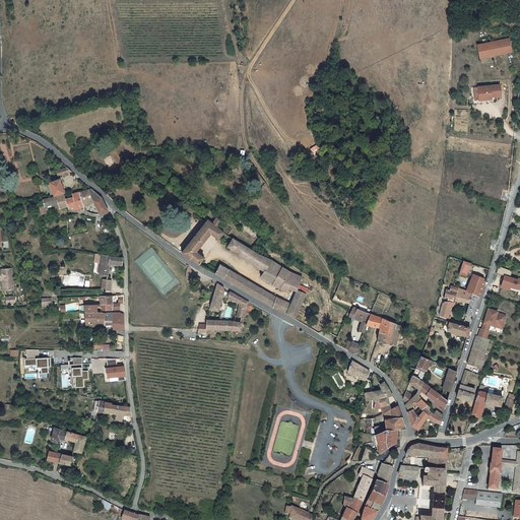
[(475,49),(477,61),(509,55),(507,42),(475,49)]
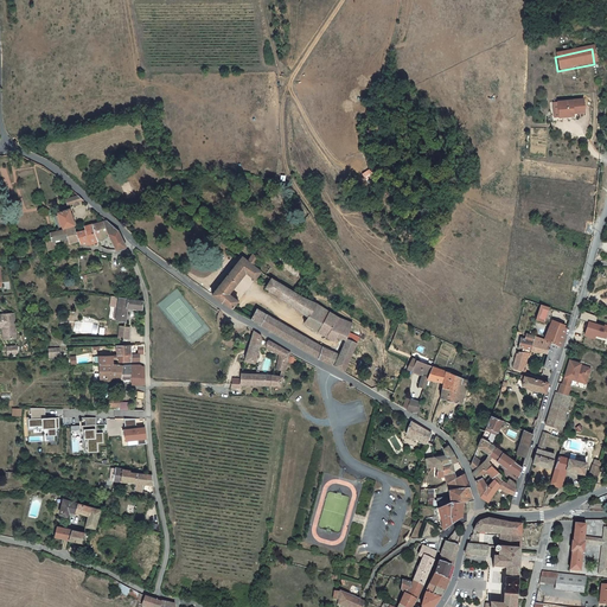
[(577,120),(576,113),(582,112),(581,100),(548,103),(550,122),(577,120)]
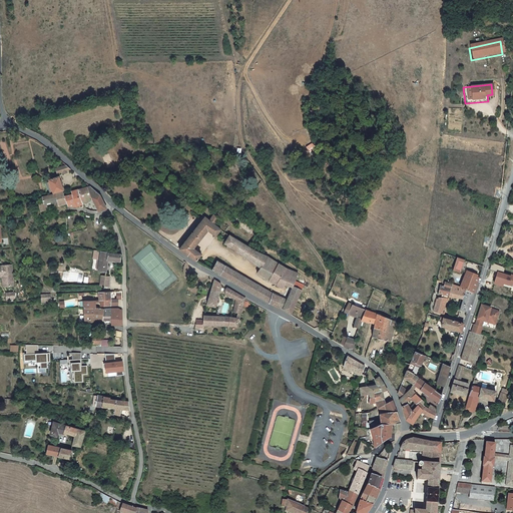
[(54,171),(56,176),(61,174),(62,176),(66,175),(65,172),(69,170),(65,166),(54,171)]
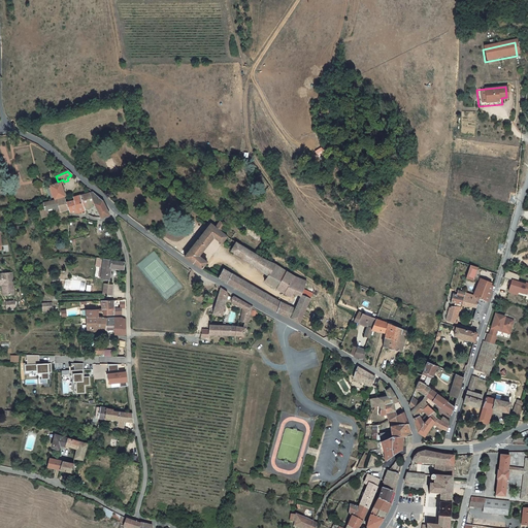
[(51,186),(53,199),(64,198),(62,184),(59,184),(51,186)]
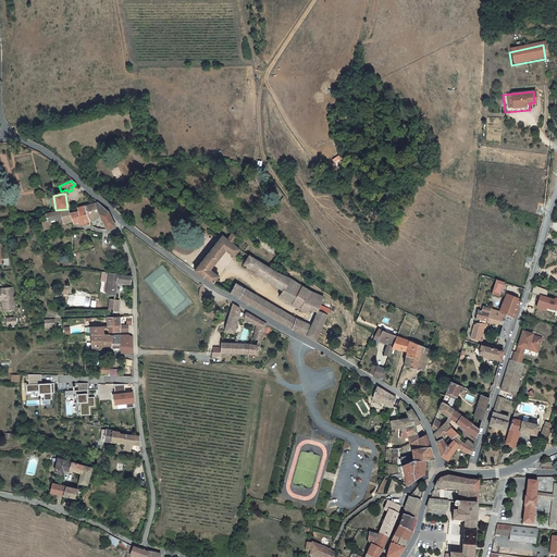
[(98,203),(84,208),(87,223),(97,217),(107,229),(114,229),(109,212),(98,203)]
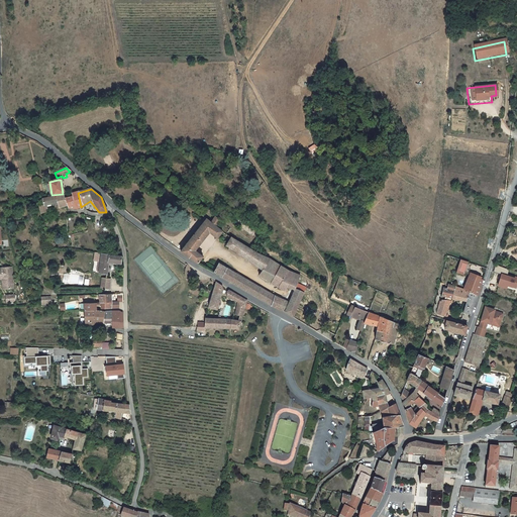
[(76,210),(81,207),(78,193),(71,194),(72,197),(64,199),(66,208),(67,211),(76,210)]
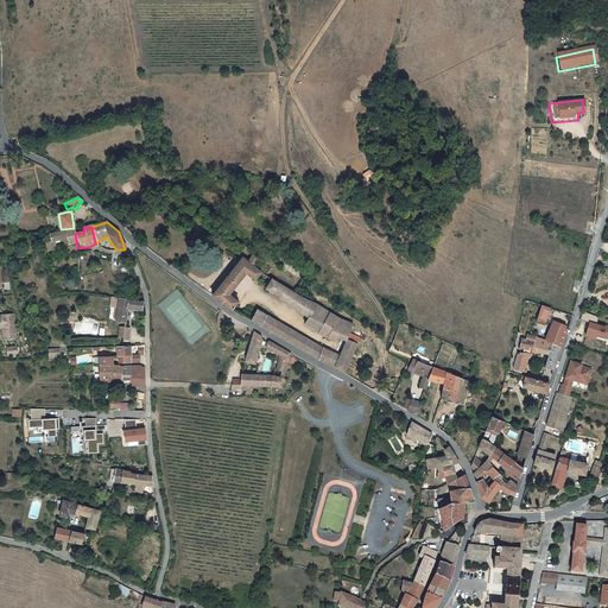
[(69,246),(77,245),(75,234),(74,229),(61,230),(48,233),(49,244),(44,245),(45,251),(50,249),(54,249),(52,244),(67,241),(69,246)]
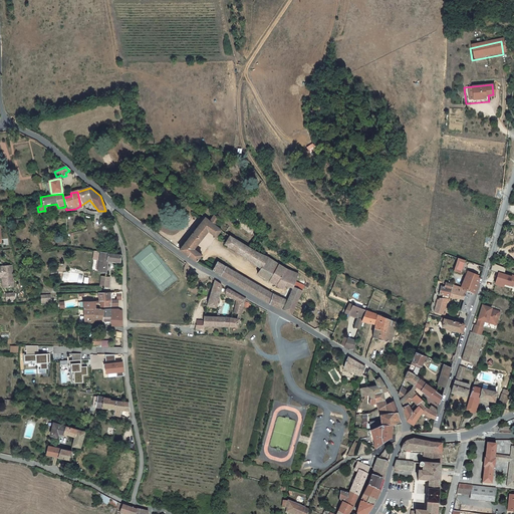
[(180,249),(198,261),(202,255),(194,250),(208,231),(216,237),(221,229),(226,232),(229,226),(213,214),(209,220),(206,218),(180,249)]
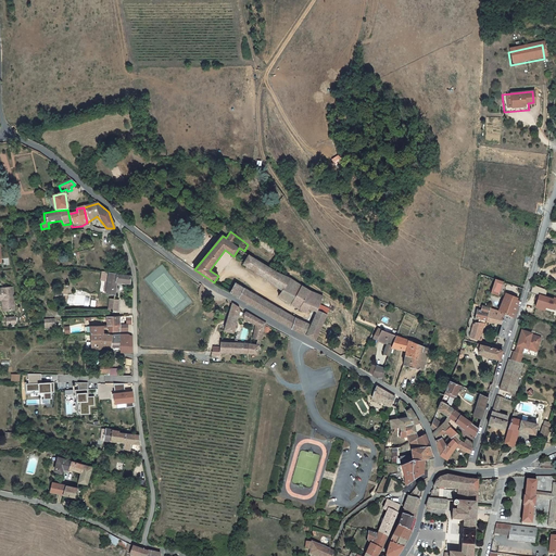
[(263,277),(269,267),(249,255),(243,263),(263,277)]
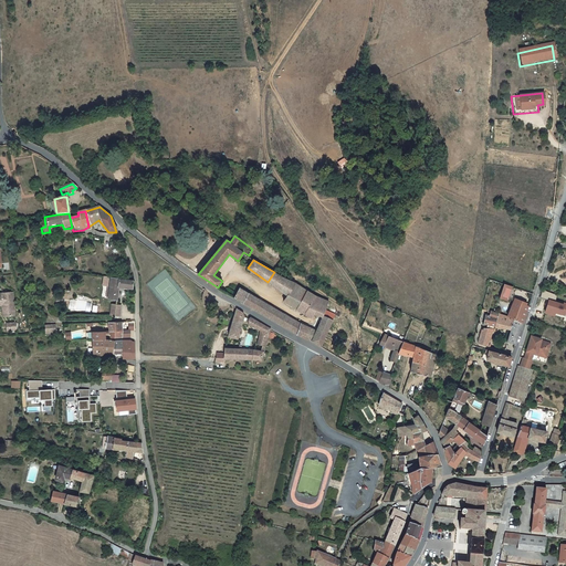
[(306,316),(317,297),(283,278),(285,273),(276,268),(274,272),(268,282),(286,295),(283,301),(306,316)]
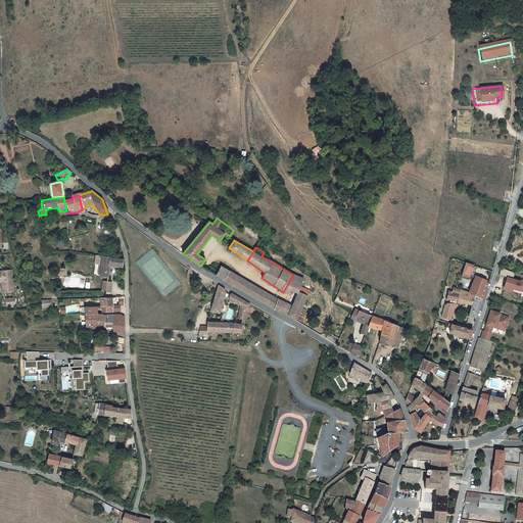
[(102,257),(100,271),(99,279),(107,280),(109,267),(123,269),(124,260),(102,257)]
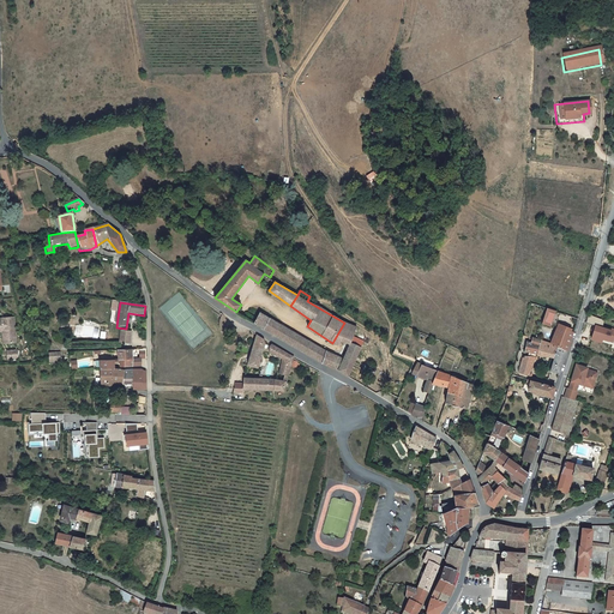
[(555,314),(547,311),(541,326),(551,330),(551,329),(555,314)]
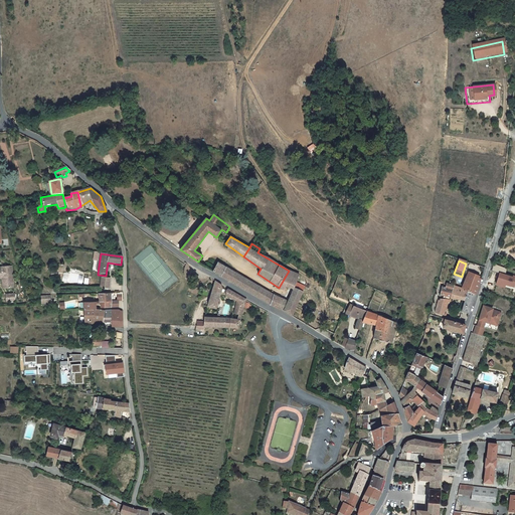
[(220,277),(221,277),(226,269),(226,268),(218,263),(213,272),(220,277)]
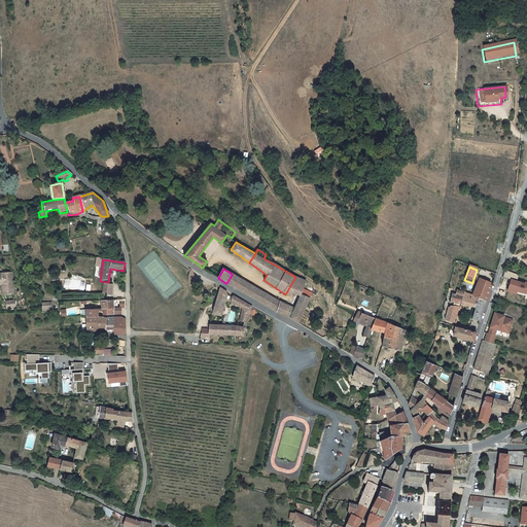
[(12,289),(11,279),(10,279),(9,275),(5,276),(5,274),(1,275),(1,276),(0,276),(0,285),(2,286),(2,290),(12,289)]
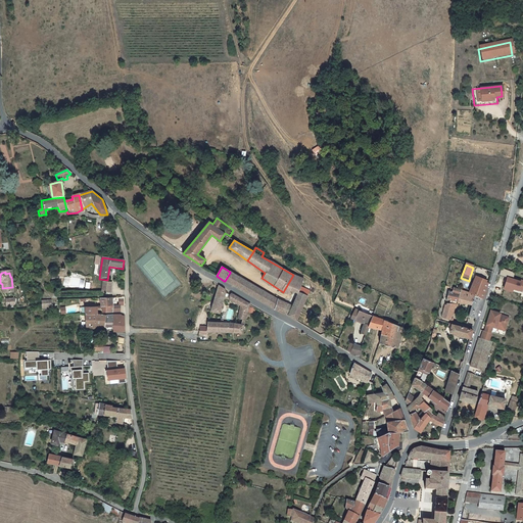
[(266,307),(273,311),(278,300),(252,285),(230,272),(230,273),(225,281),(266,307)]
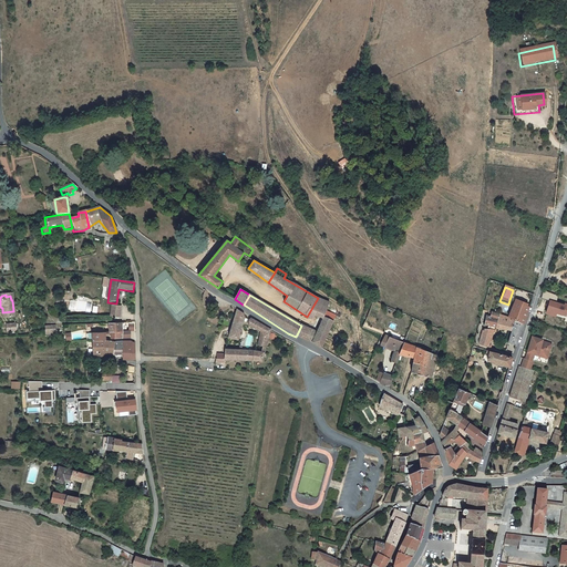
[(316,315),(325,319),(332,306),(318,298),(307,317),(312,320),(316,315)]
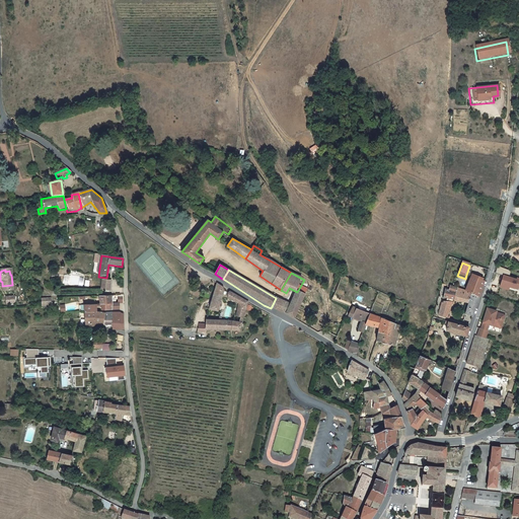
[(518,278),(505,275),(501,289),(510,291),(511,288),(516,289),(518,278)]
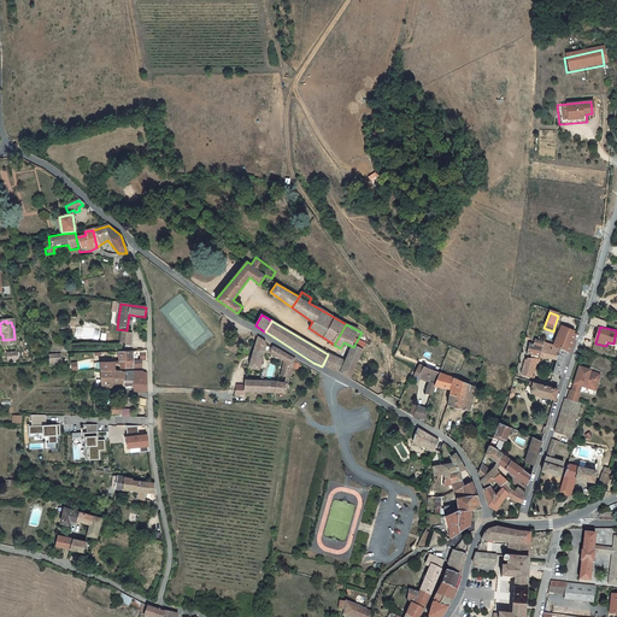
[(559,350),(556,363),(552,375),(553,376),(563,378),(576,338),(571,336),(571,334),(559,330),(559,333),(553,348),(559,350)]
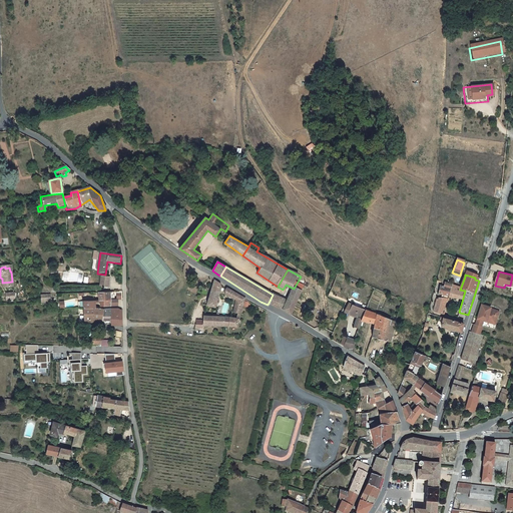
[(109,278),(100,278),(99,286),(108,287),(109,278)]
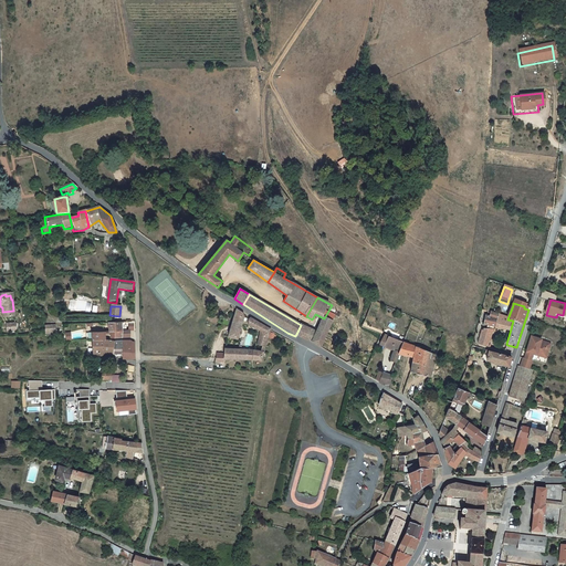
[(236,310),(228,337),(232,337),(239,339),(243,316),(239,313),(236,310)]
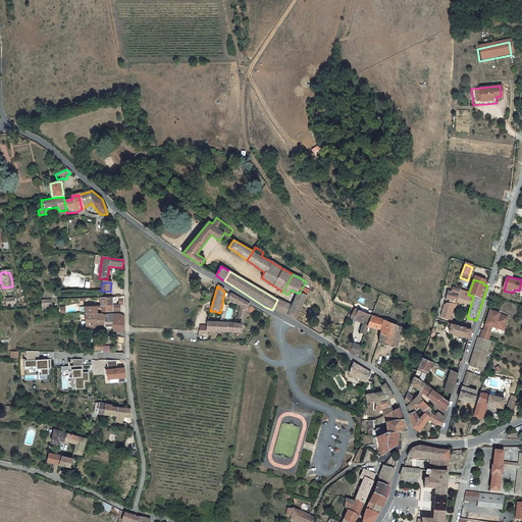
[(445,302),(457,304),(459,293),(452,291),(452,295),(448,294),(445,302)]
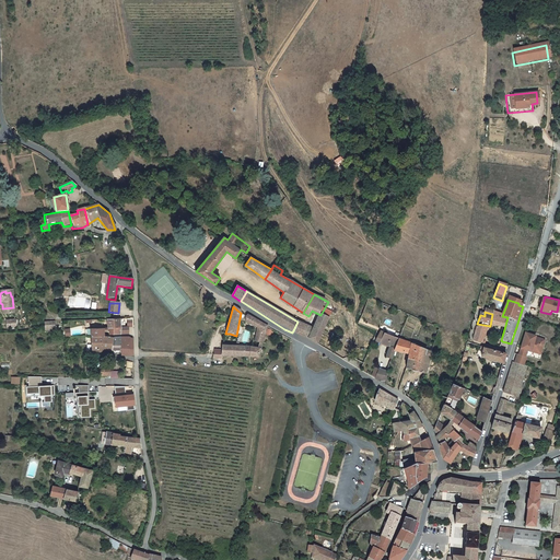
[(508,317),(502,316),(492,314),(490,326),(504,329),(508,317)]
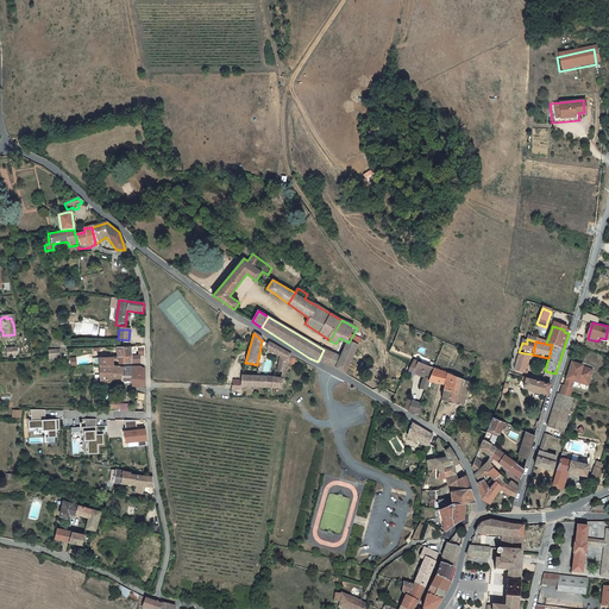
[(264,351),(277,358),(274,372),(284,374),(289,356),(267,343),(264,351)]
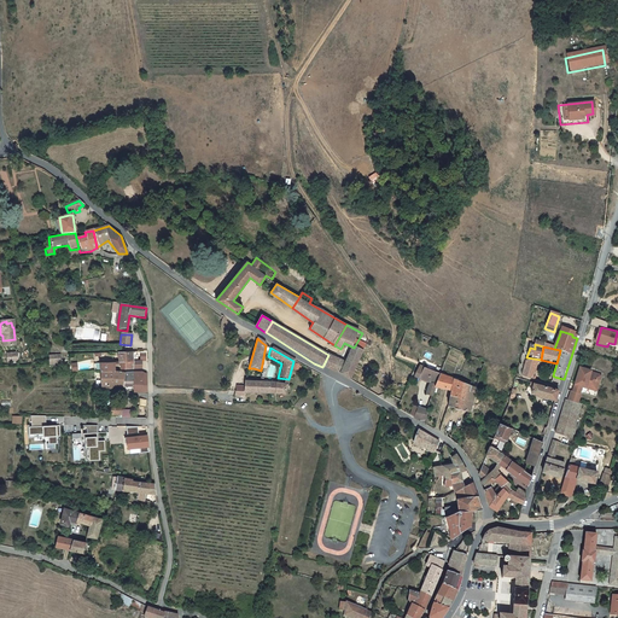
[(344,365),(328,355),(322,367),(349,382),(362,354),(354,348),(344,365)]
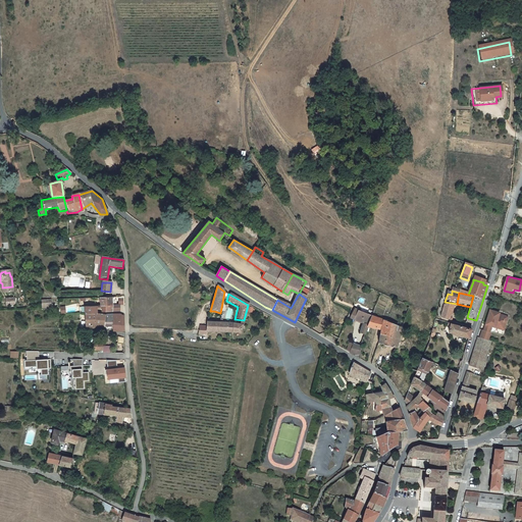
[(113,297),(100,298),(101,313),(119,311),(119,305),(112,306),(113,297)]
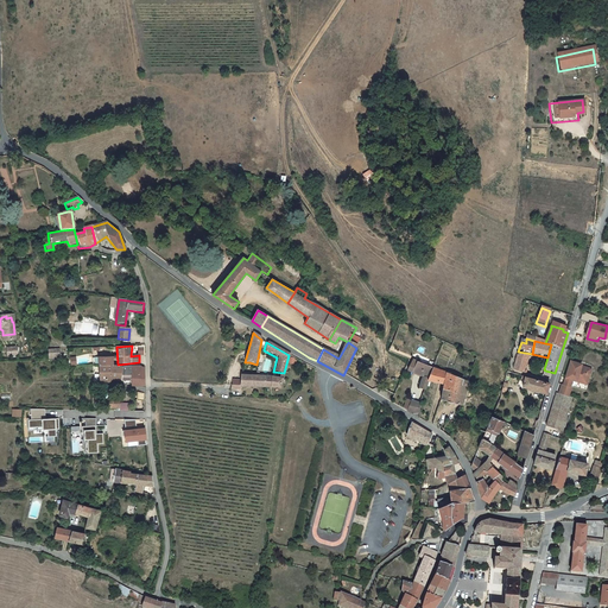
[(512,373),(523,375),(529,358),(517,356),(512,373)]
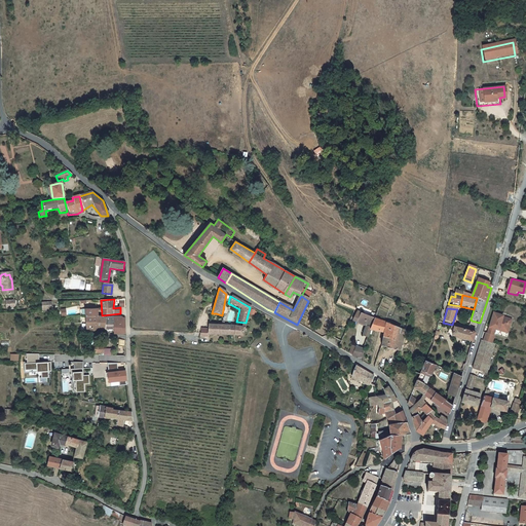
[(370,331),(374,321),(358,314),(352,323),(365,329),(362,339),(367,340),(370,331)]
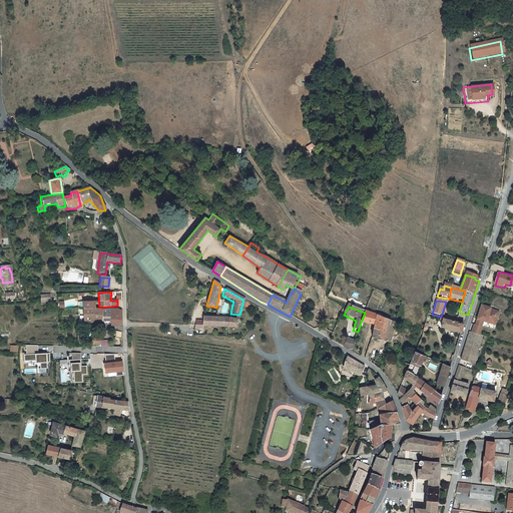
[(483,324),(487,325),(487,324),(496,327),(500,315),(491,313),(491,311),(482,308),(477,322),(480,323),(478,327),(482,328),(483,324)]
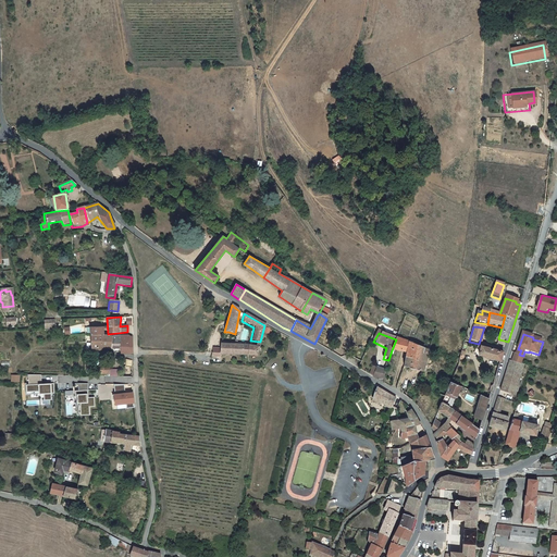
[(102,336),(90,336),(91,348),(109,349),(112,336),(102,336)]
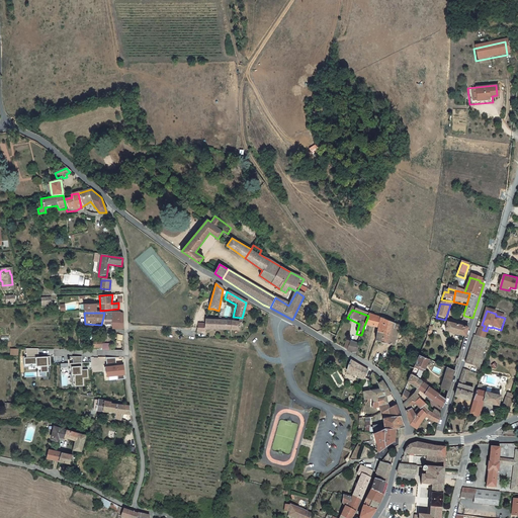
[(117,313),(104,313),(101,325),(101,328),(121,327),(121,314),(118,314),(117,313)]
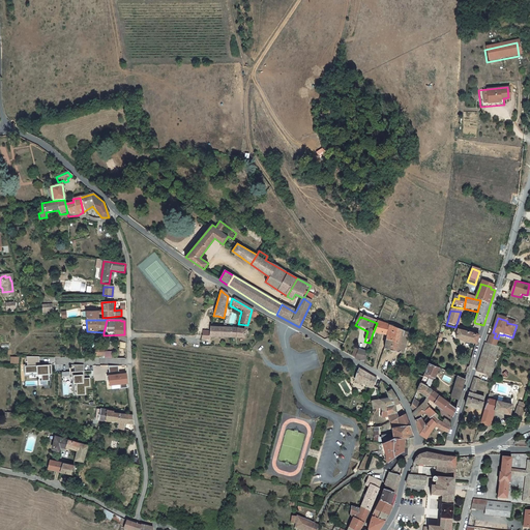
[(377,323),(373,333),(386,339),(385,341),(396,344),(401,332),(377,323)]
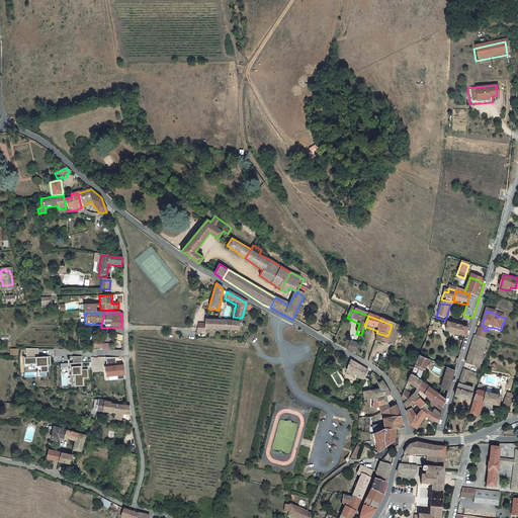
[(226,331),(227,321),(205,320),(204,330),(226,331)]
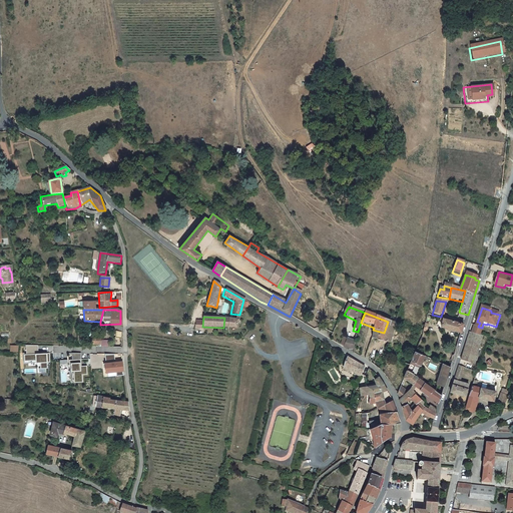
[(224,318),(223,328),(235,328),(237,320),(230,319),(229,319),(224,318)]
